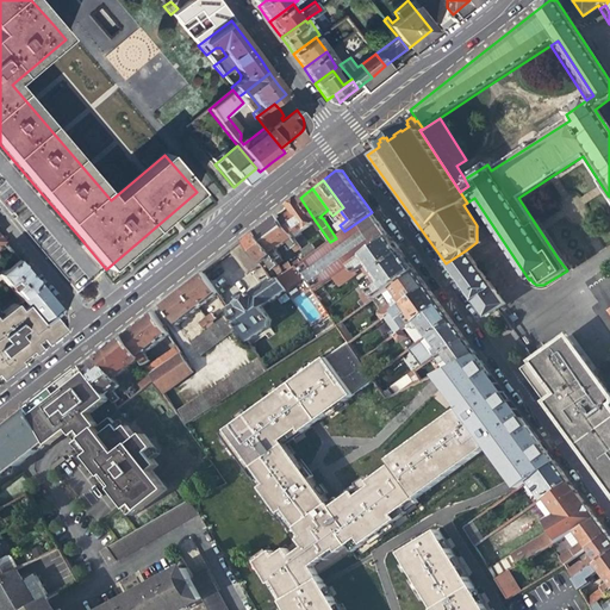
[(300,235),(316,222),(300,198),(288,206),(293,212),(281,222),(291,236),(298,230),(300,235)]
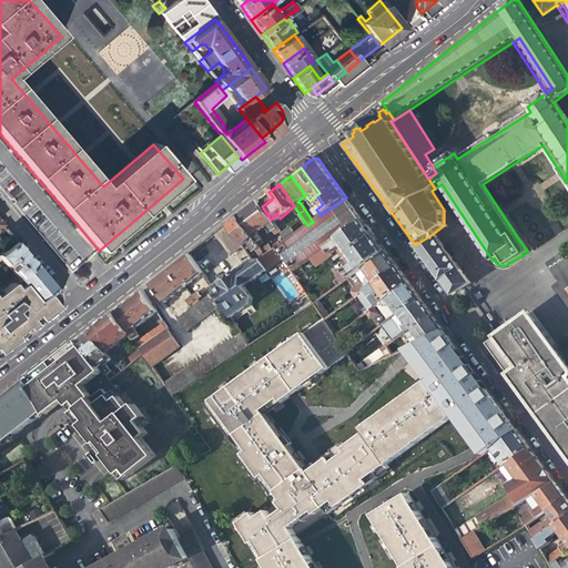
[(292,272),(324,249),(363,220),(355,210),(346,198),(321,215),(313,222),(307,225),(295,234),(285,241),(279,245),(275,249),(283,260),(292,272)]
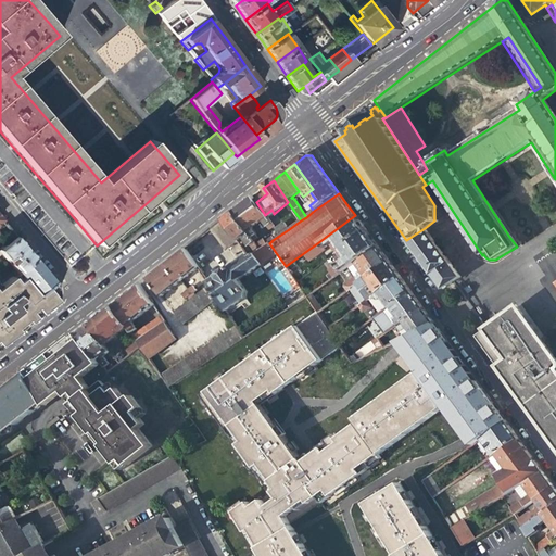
[(270,223),(265,215),(256,202),(252,197),(244,203),(234,212),(251,238),(256,235),(252,228),(262,220),(266,227),(270,223)]
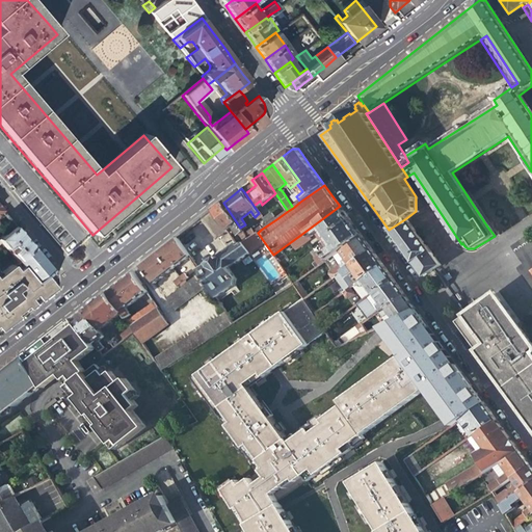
[(237,236),(233,239),(235,243),(236,244),(238,247),(248,240),(244,234),(240,228),(223,203),(220,205),(213,210),(225,230),(231,225),(237,236)]
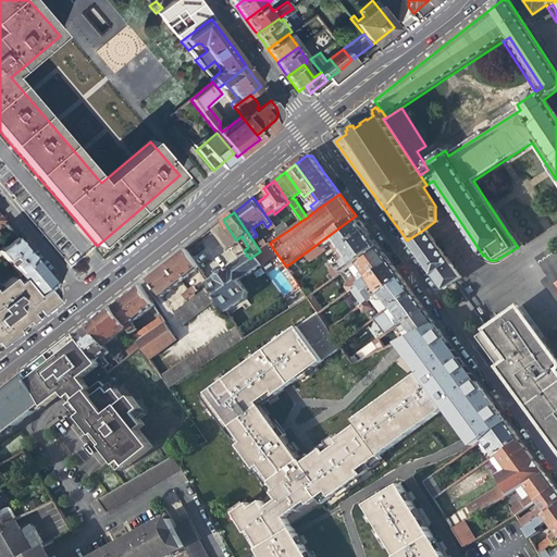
[(322,249),(331,244),(336,240),(342,248),(367,231),(361,224),(356,215),(318,244),(322,249)]
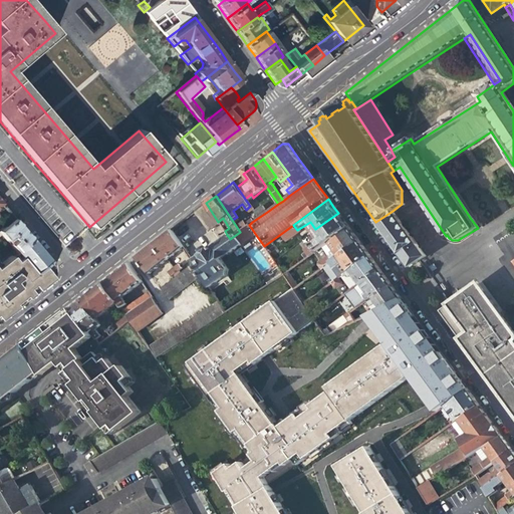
[(220,223),(218,222),(206,203),(201,207),(194,213),(206,229),(208,230),(209,230),(211,230),(220,223)]
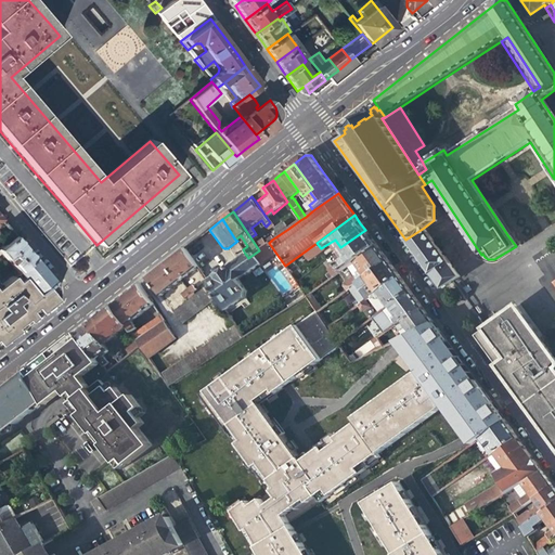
[(274,229),(279,235),(288,229),(283,222),(274,229)]
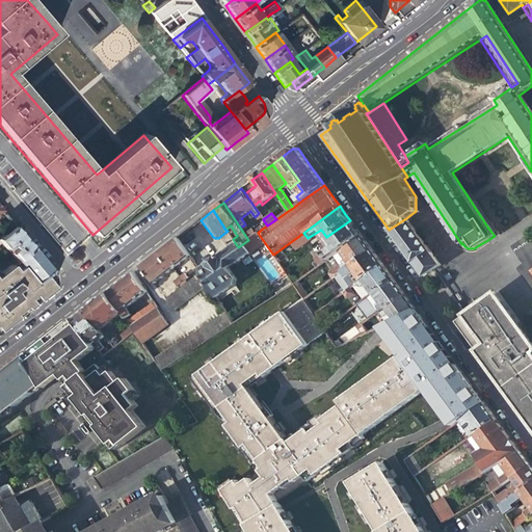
[(440,264),(406,218),(389,230),(422,276),(435,267),(440,264)]
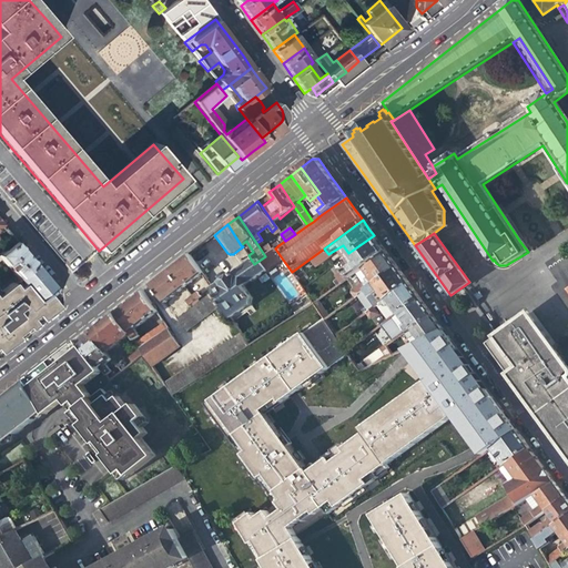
[(344,281),(355,273),(363,267),(385,251),(377,241),(374,235),(348,253),(355,262),(350,266),(341,274),(344,281)]
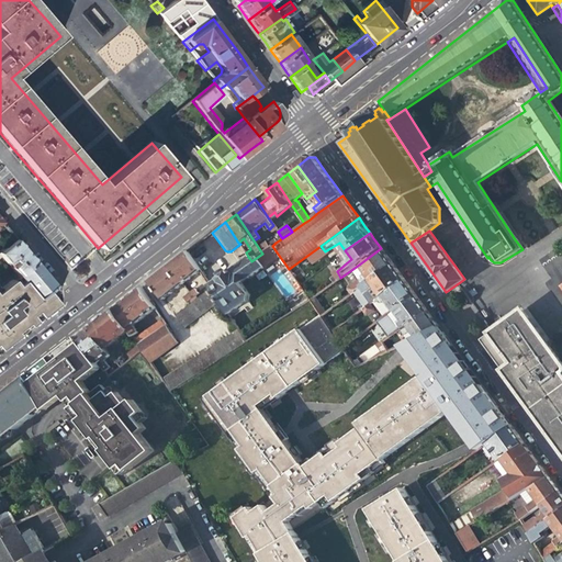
[(10,267),(18,276),(34,262),(14,240),(0,251),(0,255),(6,262),(10,259),(14,263),(10,267)]
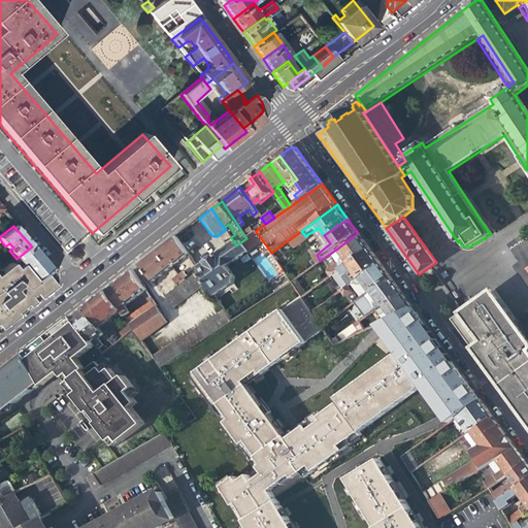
[(249,228),(242,232),(246,238),(256,231),(259,228),(257,226),(251,231),(249,228)]
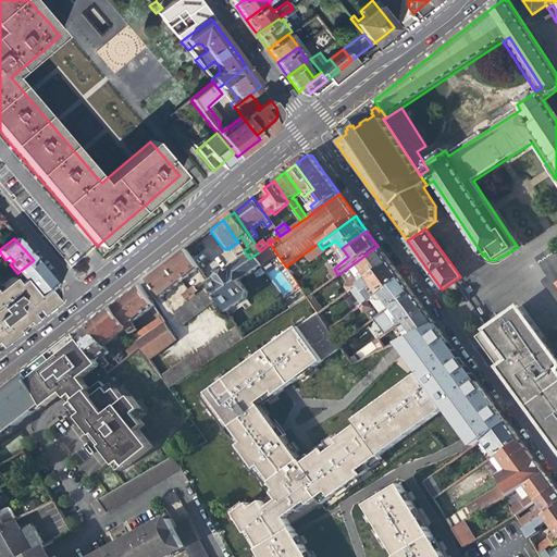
[(331,244),(336,252),(342,248),(336,240),(331,244)]
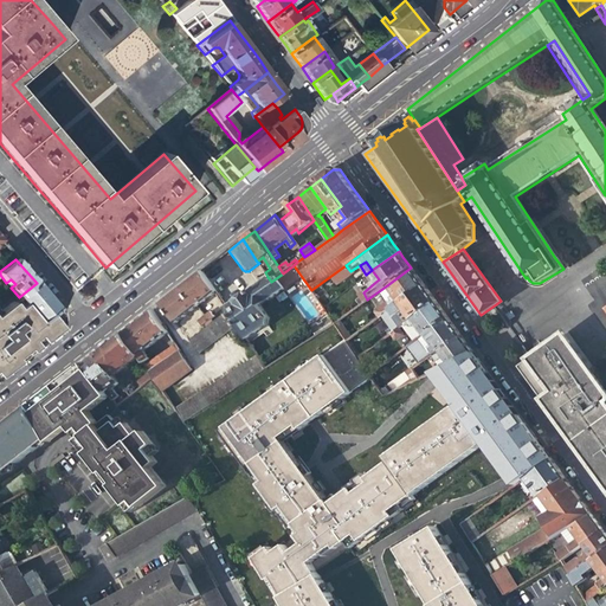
[(259,307),(302,277),(294,265),(283,274),(271,282),(269,278),(246,295),(245,291),(239,295),(236,298),(238,301),(226,309),(227,311),(237,326),(250,343),(270,330),(268,327),(268,318),(259,307)]
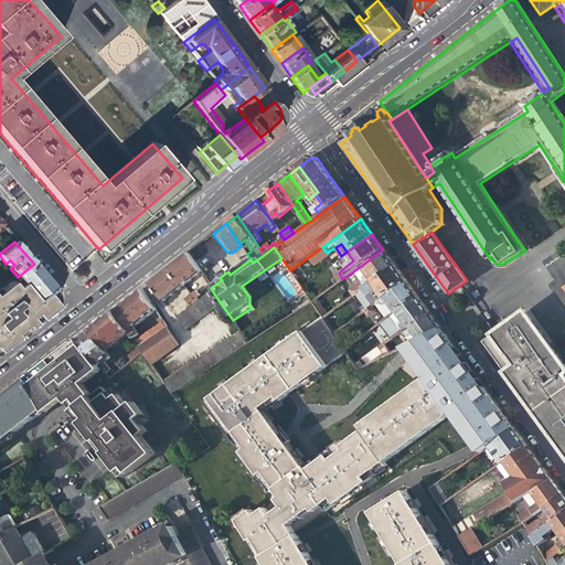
[(247,259),(249,258),(247,254),(244,248),(241,251),(247,259)]
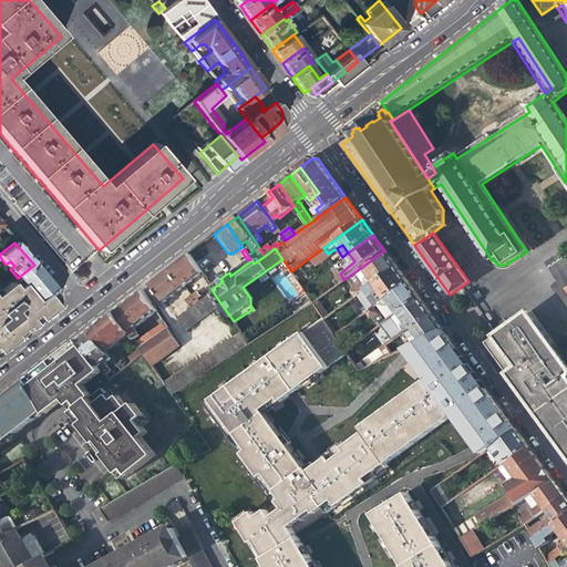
[(352,298),(356,296),(397,267),(390,258),(384,250),(362,267),(370,278),(362,282),(350,292),(350,294),(352,298)]
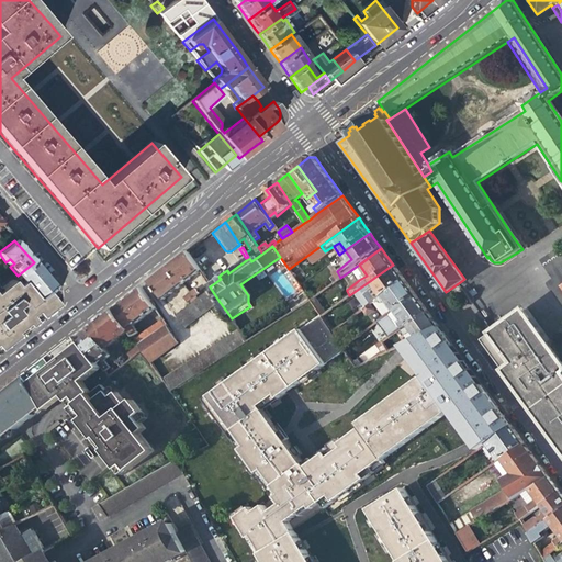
[(339,255),(346,263),(351,259),(345,250),(339,255)]
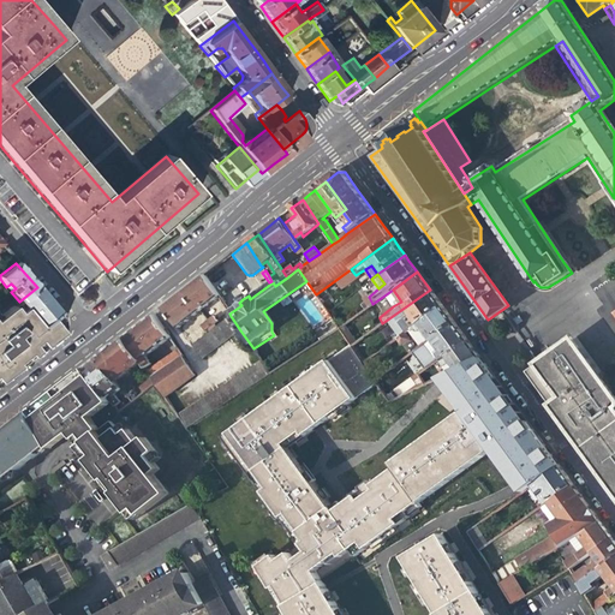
[(195,284),(185,292),(199,312),(219,297),(204,276),(195,284)]
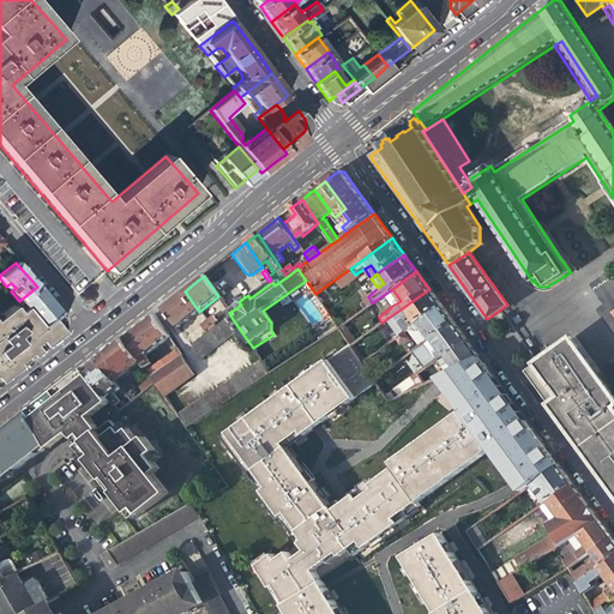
[(36,312),(31,315),(40,326),(58,312),(37,287),(19,301),(26,311),(31,307),(36,312)]
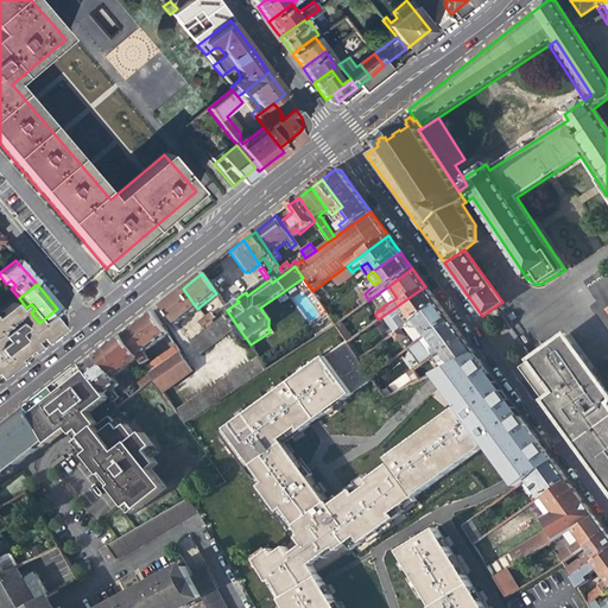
[(380,292),(388,303),(397,298),(388,286),(380,292)]
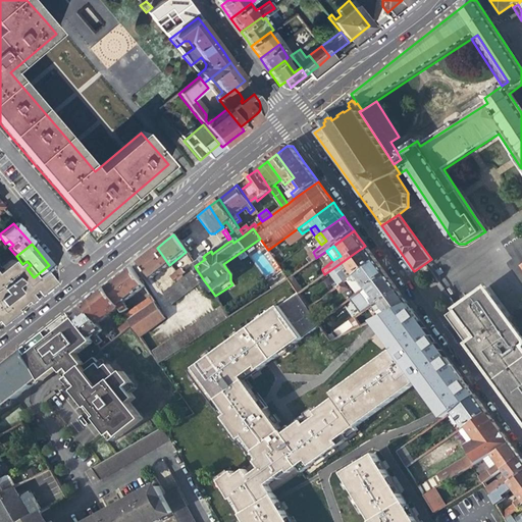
[(342,282),(351,276),(375,260),(369,252),(365,246),(327,272),(336,286),(342,282)]
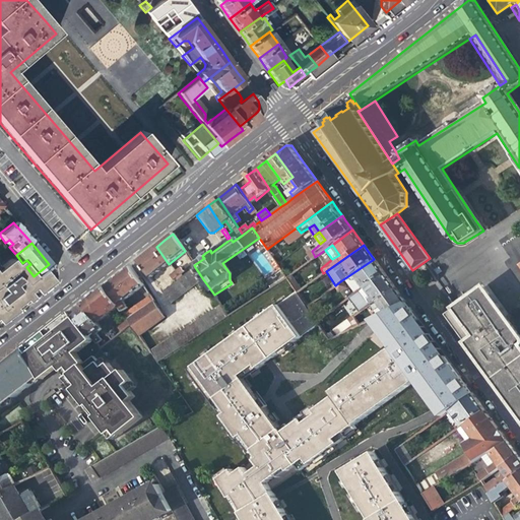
[(151,278),(169,264),(156,247),(148,253),(138,261),(151,278)]
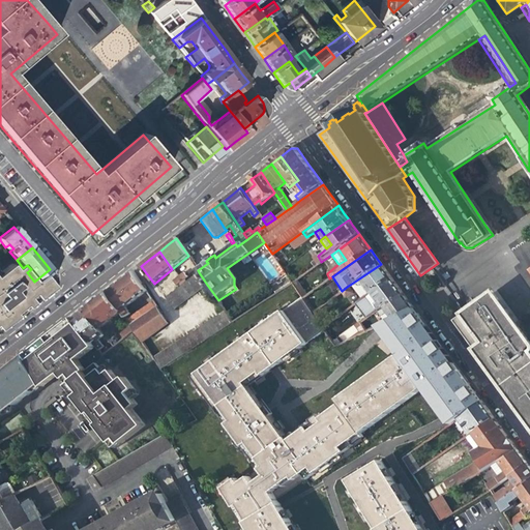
[(17,260),(6,268),(32,301),(43,292),(34,282),(27,272),(23,268),(17,260)]
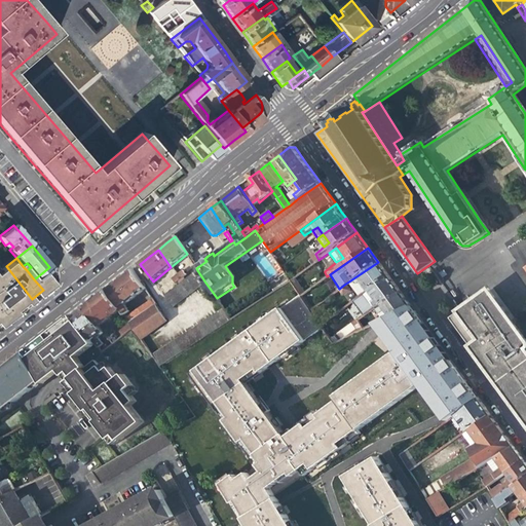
[(277,263),(280,269),(286,268),(290,263),(287,259),(279,260),(277,263)]
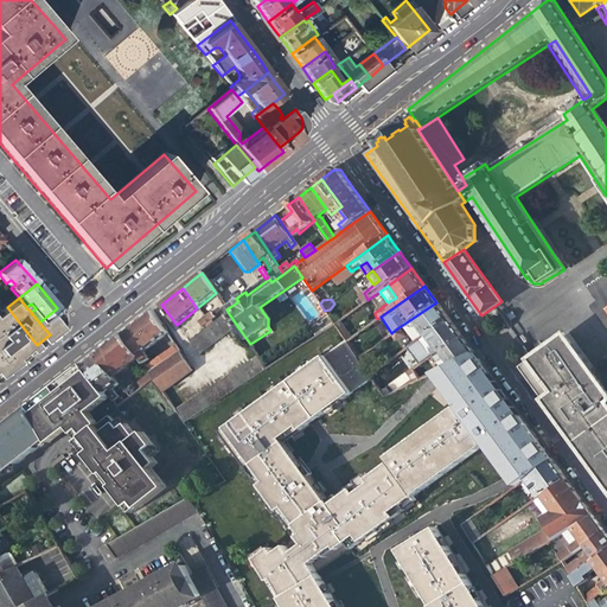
[(222,302),(204,318),(210,326),(215,323),(221,318),(221,317),(228,312),(227,310),(222,302)]
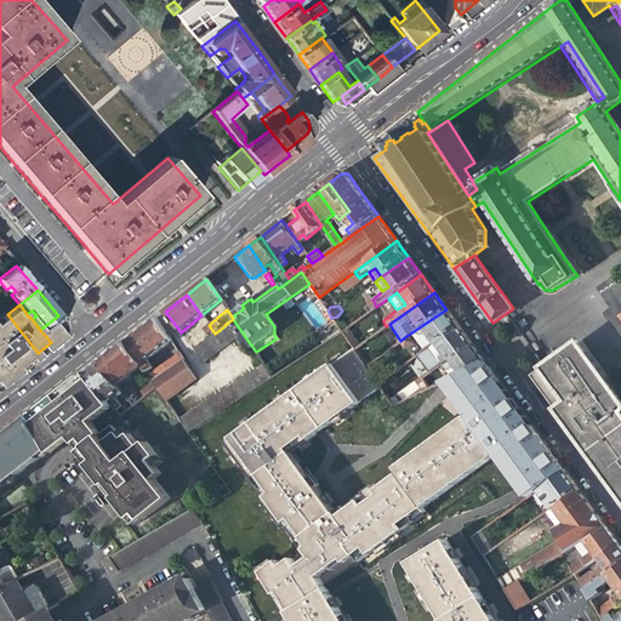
[(416,341),(423,351),(426,348),(434,343),(459,326),(451,317),(446,309),(417,329),(422,336),(416,341)]
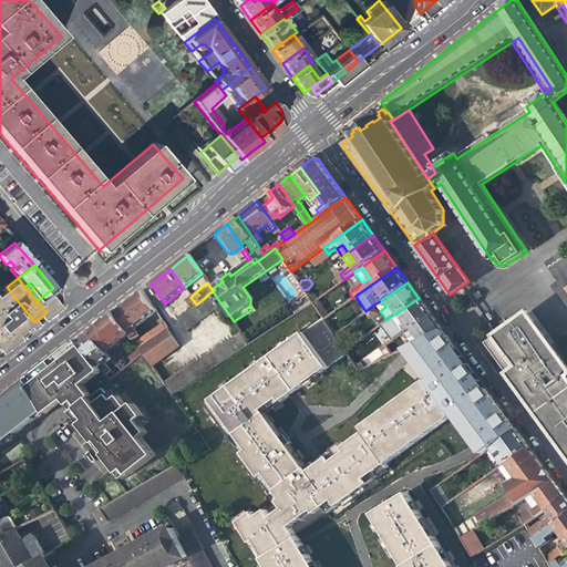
[(7,287),(0,291),(0,303),(21,332),(34,322),(7,287)]
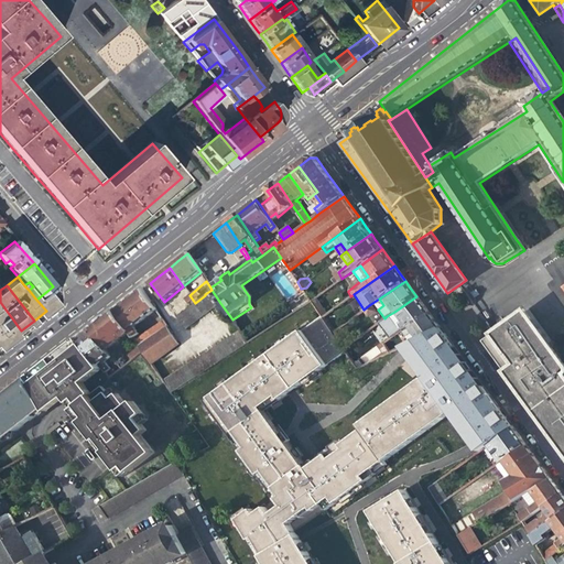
[(55,289),(53,286),(36,300),(46,311),(53,305),(55,289)]
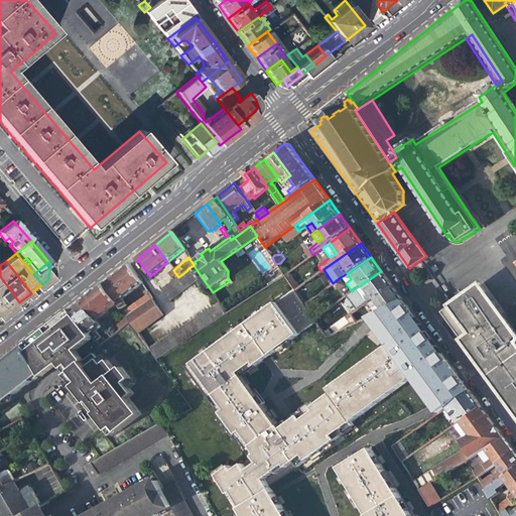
[(142,284),(129,265),(115,276),(104,284),(118,304),(121,310),(126,306),(122,300),(142,284)]
